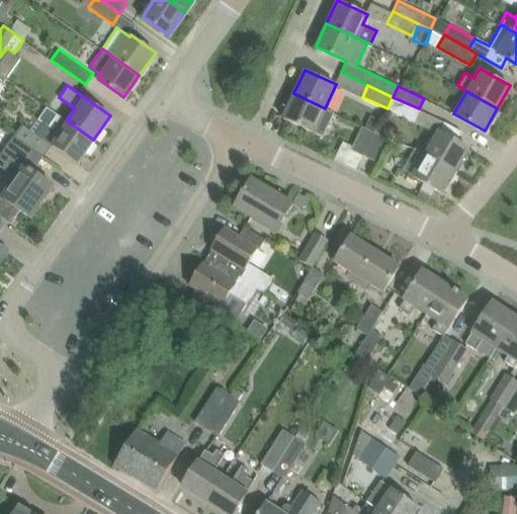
[(322,135),(333,112),(325,108),(293,93),(283,116),(322,135)]
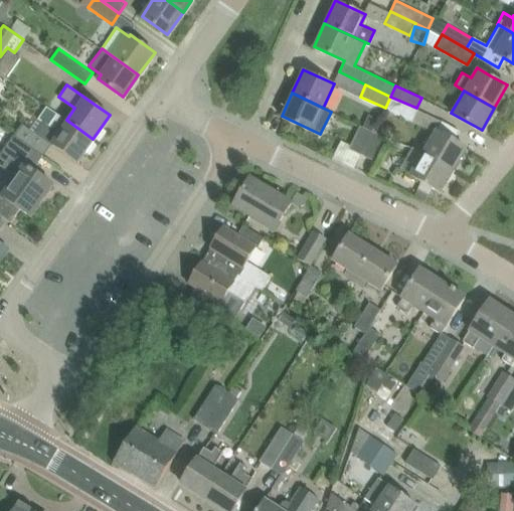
[(416,108),(390,97),(385,108),(410,120),(416,108)]
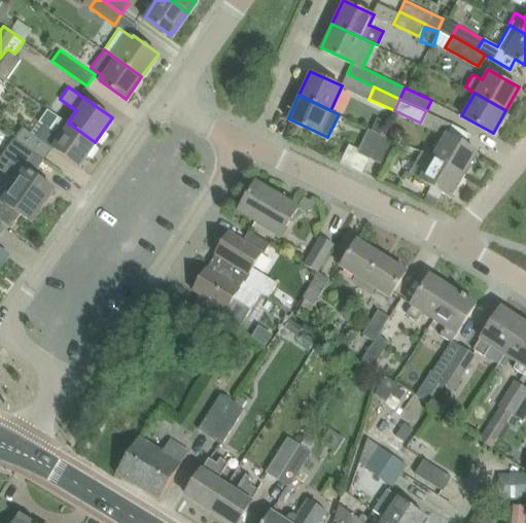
[(95,142),(68,123),(59,116),(49,128),(42,123),(35,134),(79,165),(95,142)]
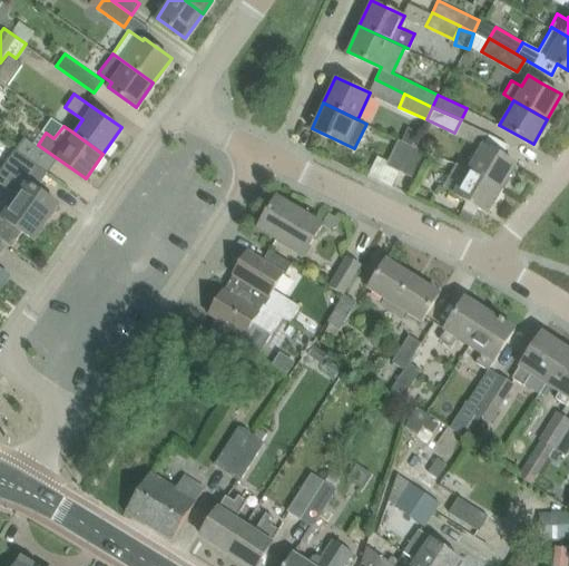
[(481,145),(468,168),(501,187),(516,162),(501,154),(508,143),(494,135),(488,133),(483,143),(482,143),(481,145)]
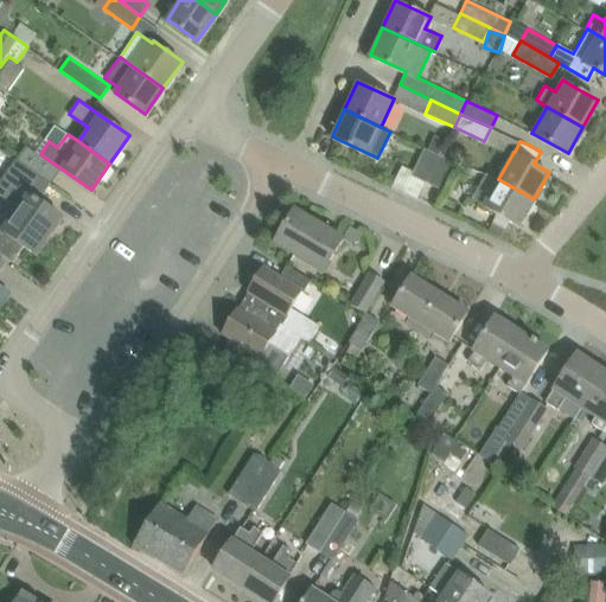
[(410,173),(426,180),(438,153),(423,147),(410,173)]
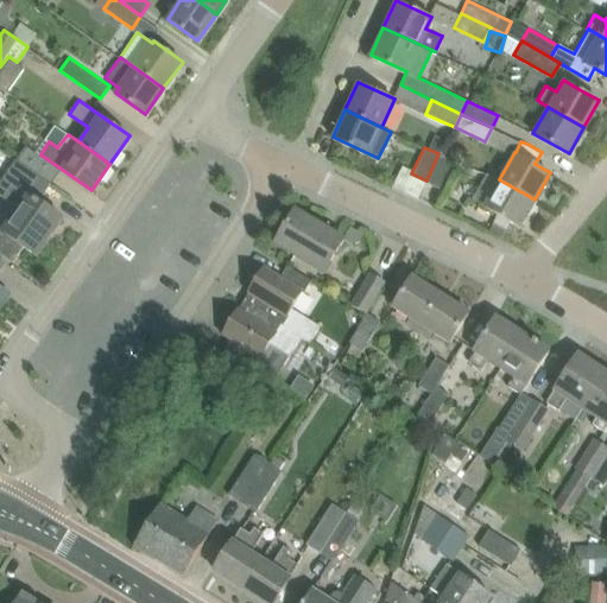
[(441,188),(450,165),(453,160),(438,153),(427,181),(441,188)]
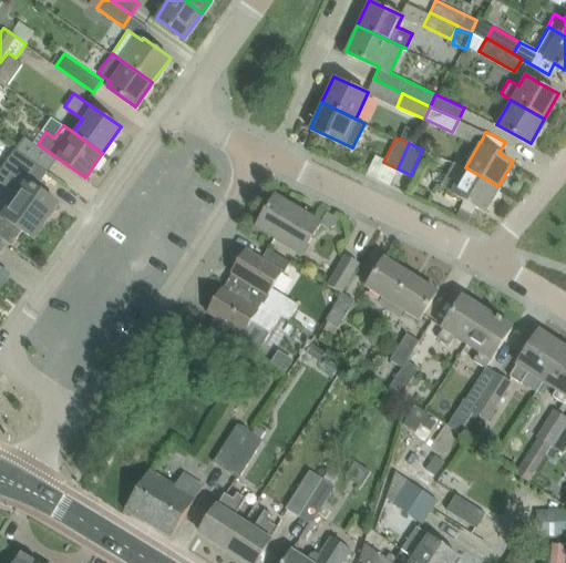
[(0,234),(11,243),(21,227),(33,236),(58,202),(32,183),(42,169),(45,171),(47,170),(29,157),(14,146),(0,167),(0,180),(17,193),(16,194),(2,214),(0,213),(0,234)]
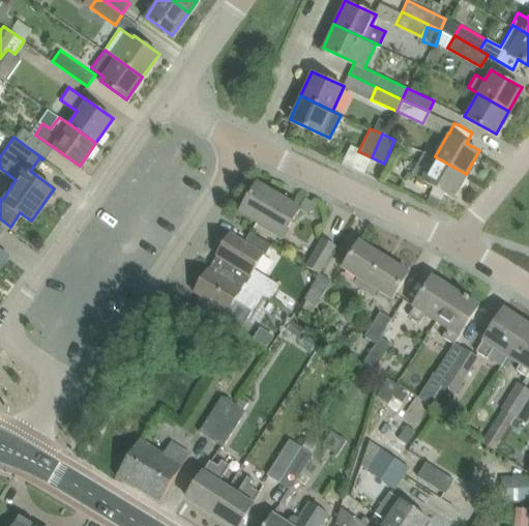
[(452,196),(466,174),(435,156),(422,178),(452,196)]
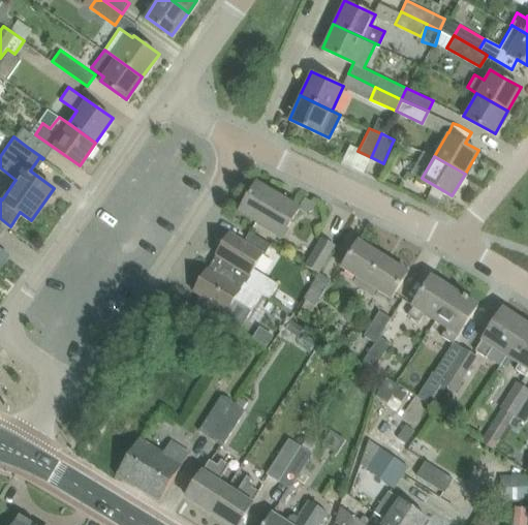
[(239,210),(257,220),(271,228),(277,217),(288,223),(299,206),(256,181),(239,210)]
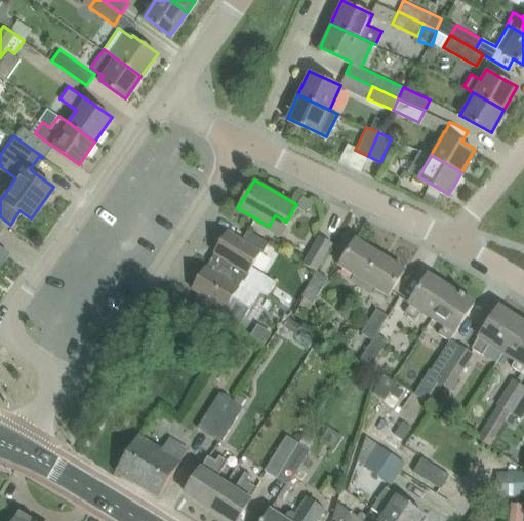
[(214,251),(209,258),(259,288),(267,292),(276,280),(251,265),(260,249),(262,250),(269,241),(265,239),(247,228),(241,237),(227,229),(214,250),(214,251)]
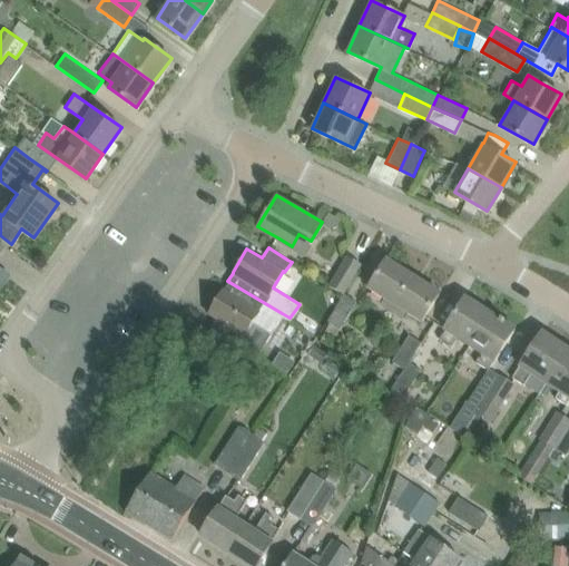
[(360,263),(346,254),(329,283),(343,292),(360,263)]
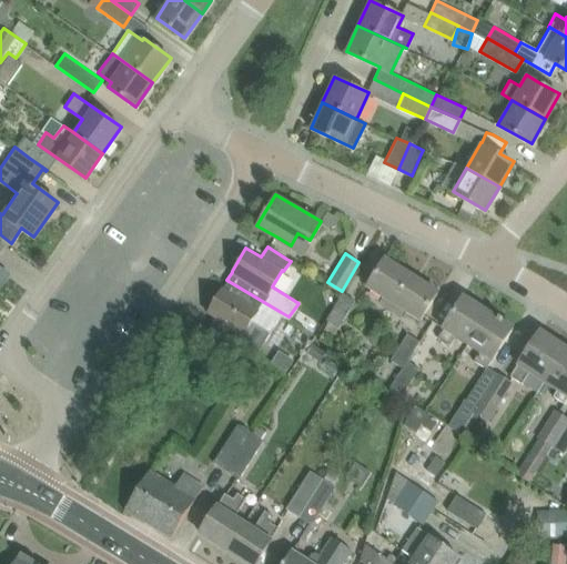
[(394,303),(412,274),(385,257),(366,285),(394,303)]
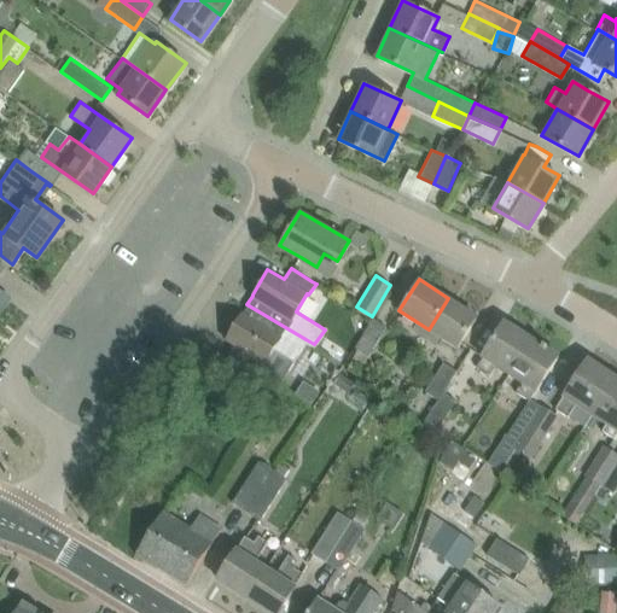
[(455,346),(463,336),(476,315),(448,298),(429,330),(455,346)]
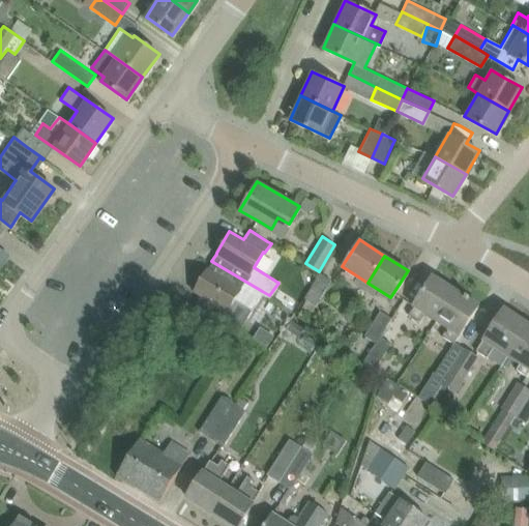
[(238,330),(262,291),(211,261),(207,268),(194,290),(206,297),(200,307),(217,318),(238,330)]
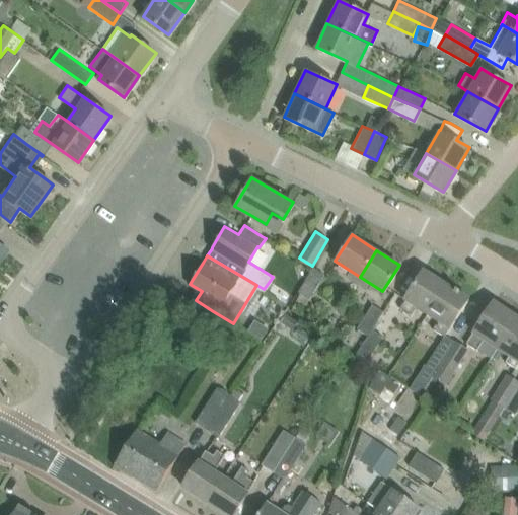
[(298,290),(299,290),(289,309),(299,314),(309,297),(323,273),(312,266),(298,290)]
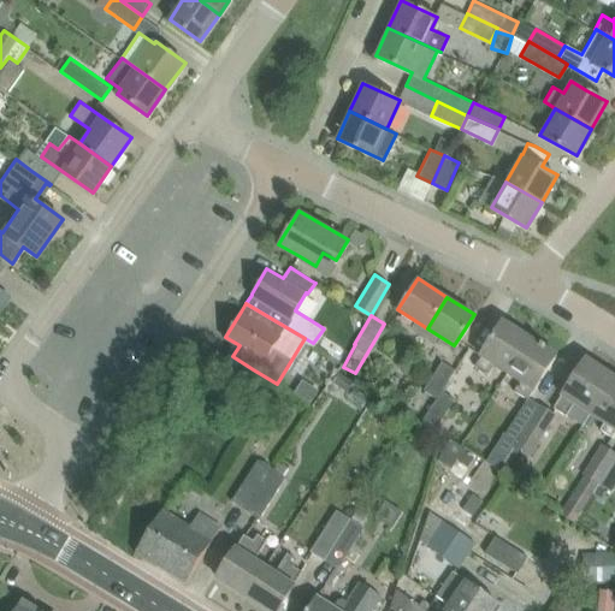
[(492,363),(507,373),(530,337),(502,319),(473,365),(486,373),(492,363)]
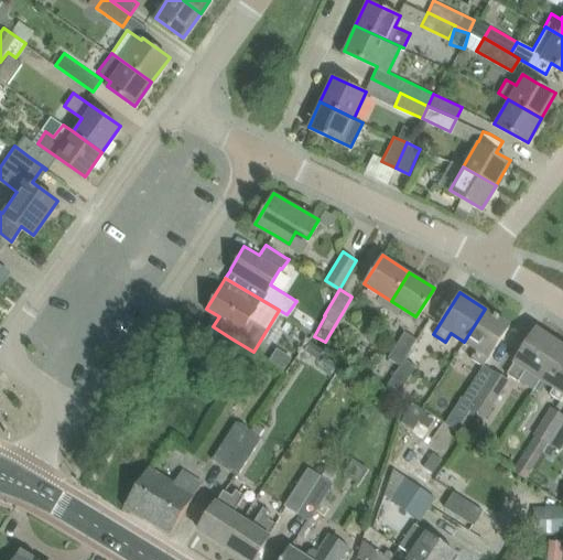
[(508,323),(485,309),(464,342),(474,347),(468,356),(482,365),(508,323)]
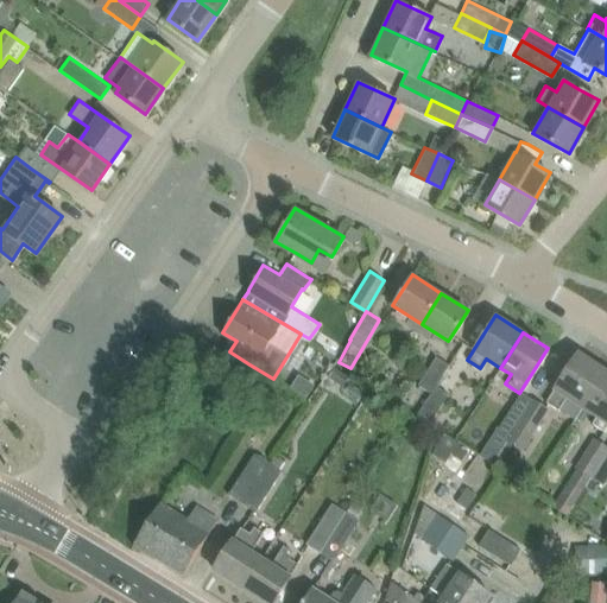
[(557,408),(561,402),(564,397),(581,407),(606,369),(577,351),(545,401),(557,408)]
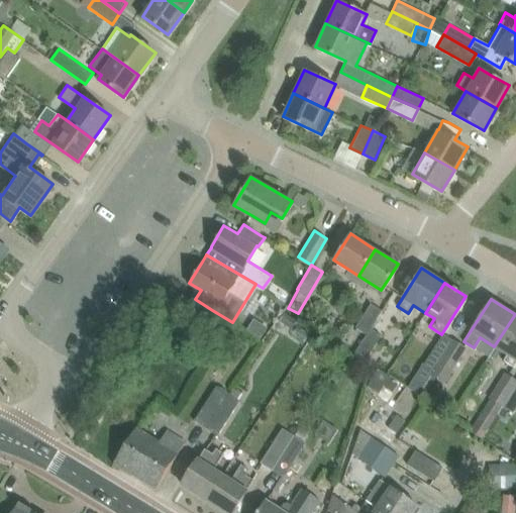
[(371,304),(355,326),(366,333),(370,327),(381,310),(371,304)]
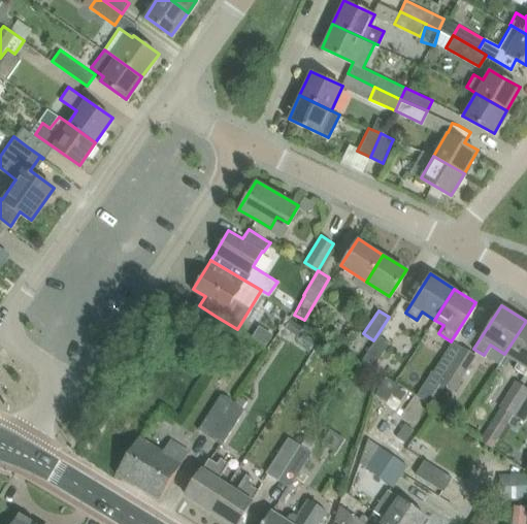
[(524,373),(526,368),(526,322),(526,321),(504,354),(518,361),(514,366),(524,373)]
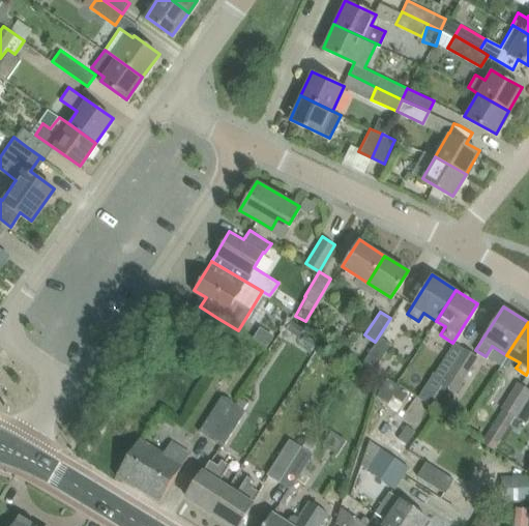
[(294,353),(302,341),(288,332),(281,345),(294,353)]
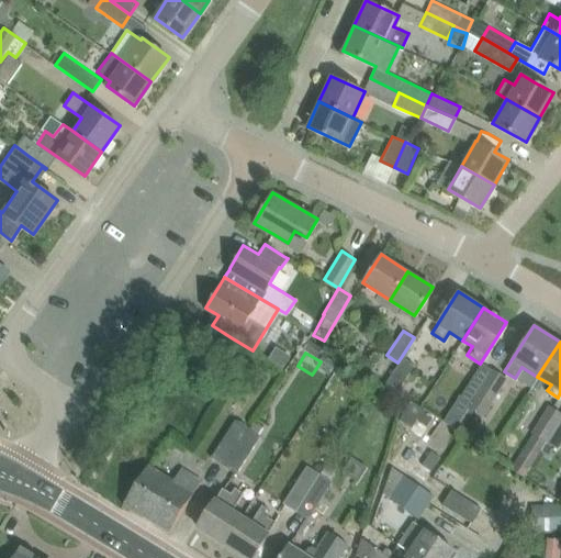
[(397,363),(386,379),(382,386),(393,393),(413,364),(402,356),(397,363)]
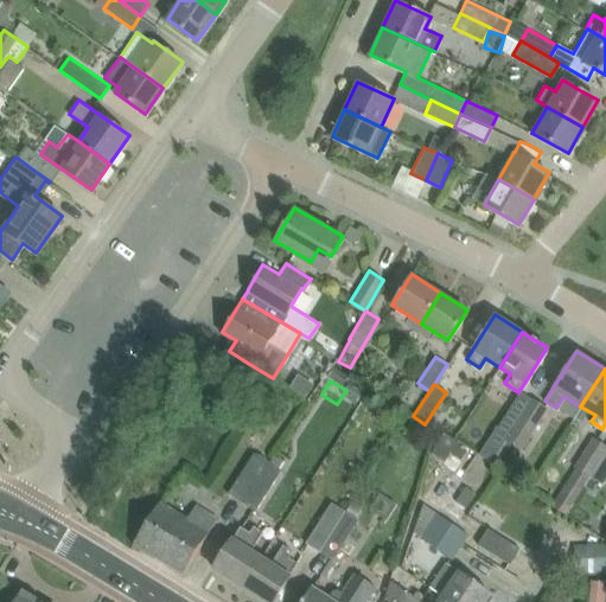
[(492,461),(508,437),(534,398),(521,390),(479,453),(492,461)]
